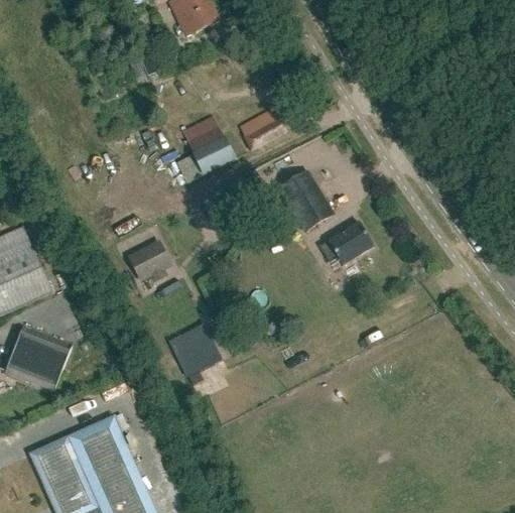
[(218,18),(209,0),(170,0),(168,1),(184,34),(218,18)]
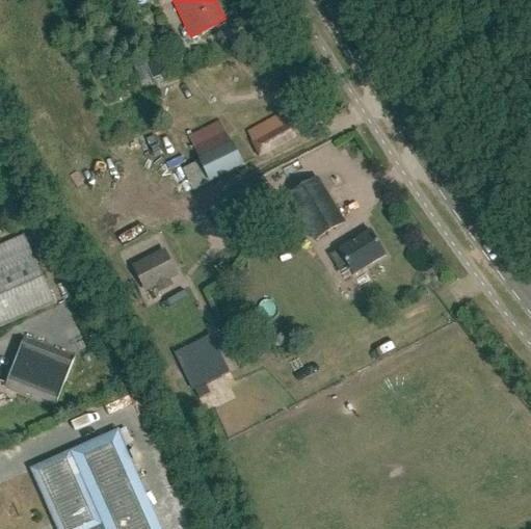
[(293,137),(281,111),(243,131),(257,156),(293,137)]
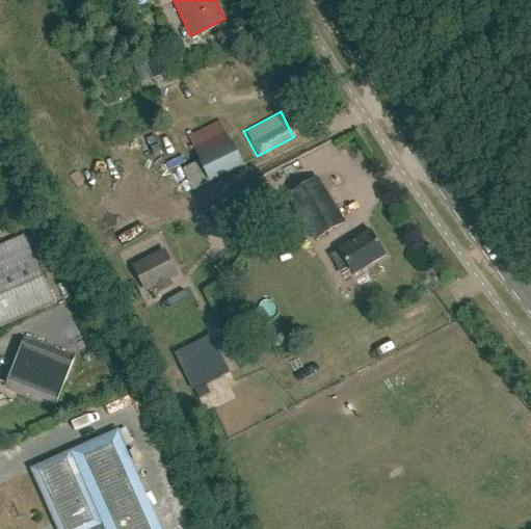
[(242,163),(221,118),(187,134),(197,158),(175,168),(184,189),(242,163)]
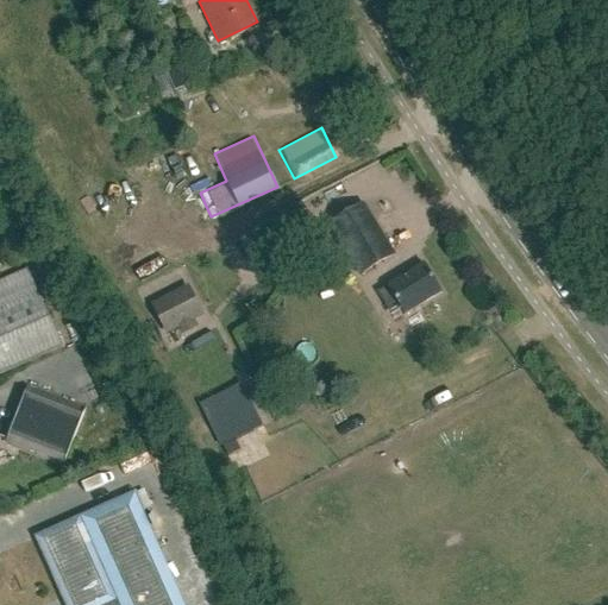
[(394,251),(361,199),(325,221),(358,273),(394,251)]
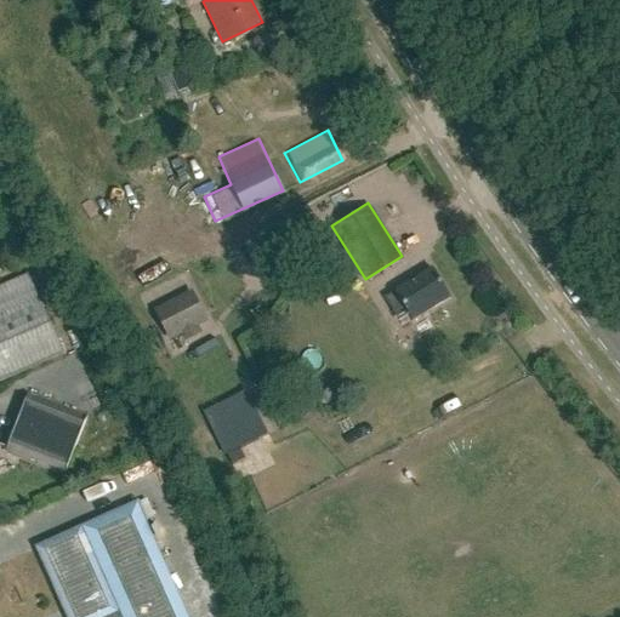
[(447,297),(428,268),(392,290),(393,292),(385,298),(396,316),(405,310),(411,319),(447,297)]
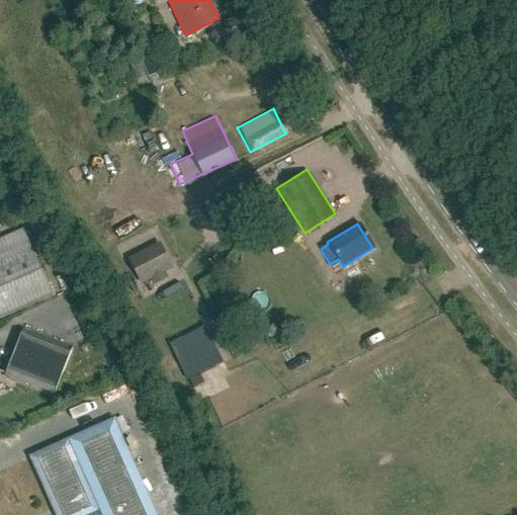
[(0,316),(51,292),(22,227),(0,237),(0,316)]
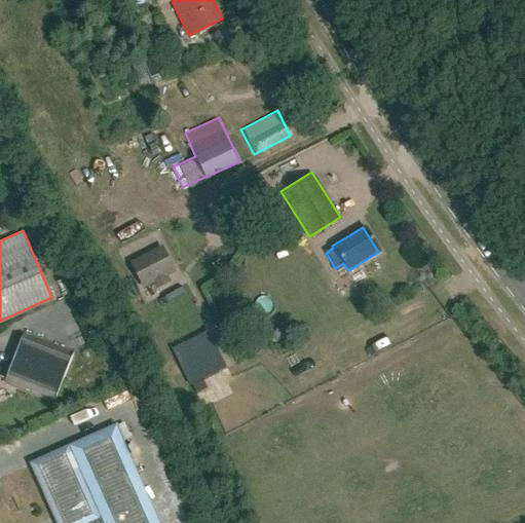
[(171,271),(157,245),(124,260),(138,288),(148,283),(150,288),(164,282),(161,275),(171,271)]
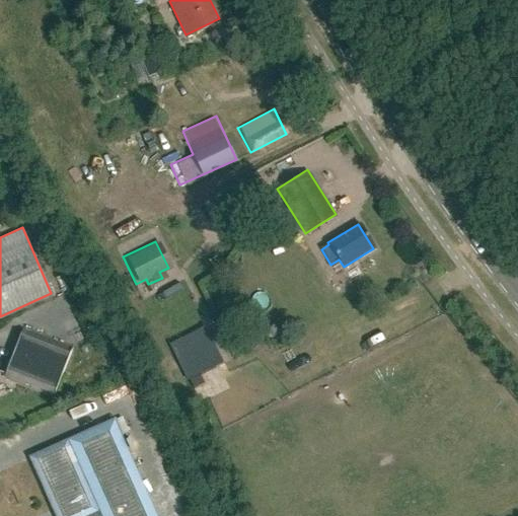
[(215,356),(198,324),(164,343),(181,374),(215,356)]
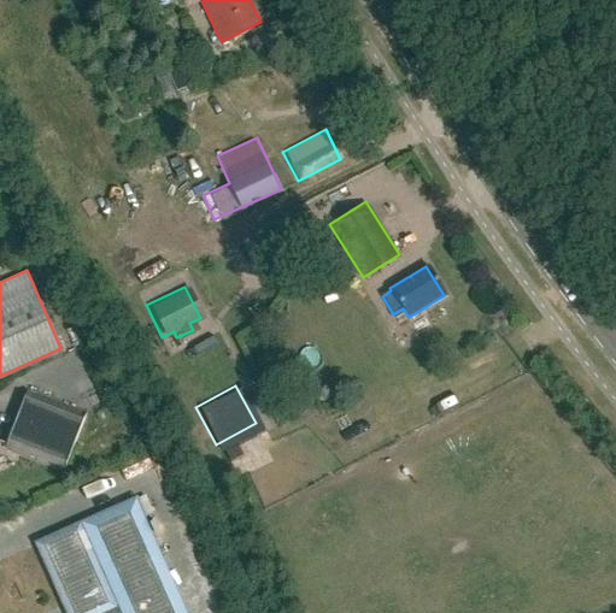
[(84,411),(27,388),(6,441),(0,438),(0,440),(5,442),(4,447),(63,470),(84,411)]
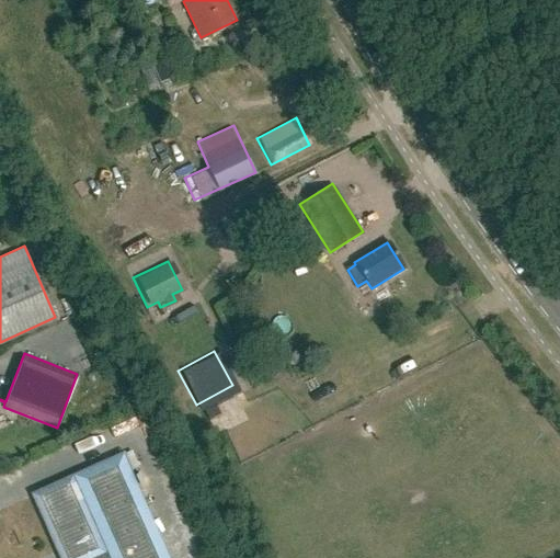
[(169,557),(122,452),(31,492),(59,557),(169,557)]
